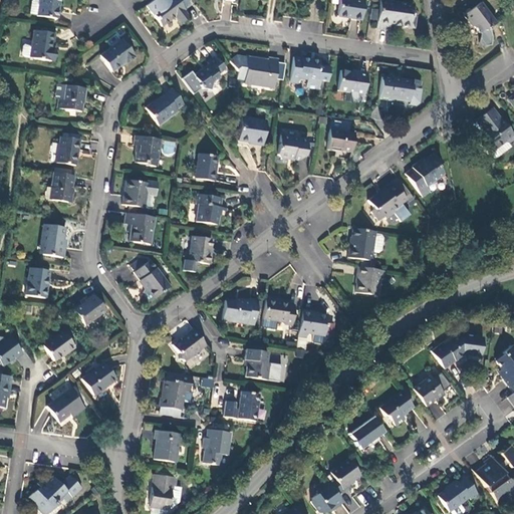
[(57,19),(60,0),(40,0),(40,1),(32,0),(30,15),(38,16),(57,19)]
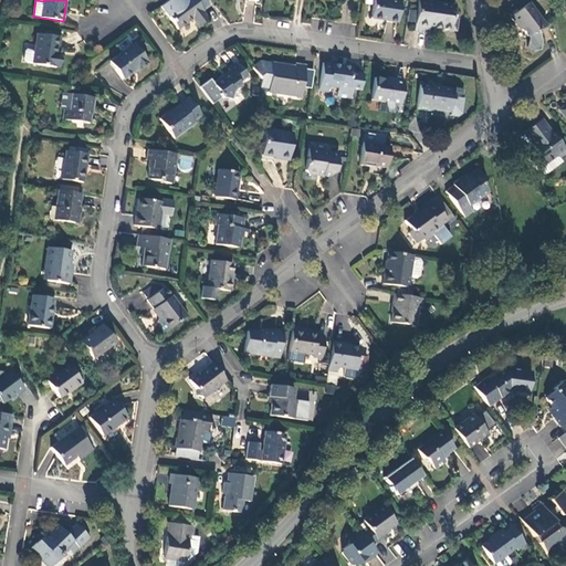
[(182,0),(166,12),(178,29),(192,19),(198,28),(209,20),(202,11),(203,11),(203,10),(210,6),(206,0),(182,0)]
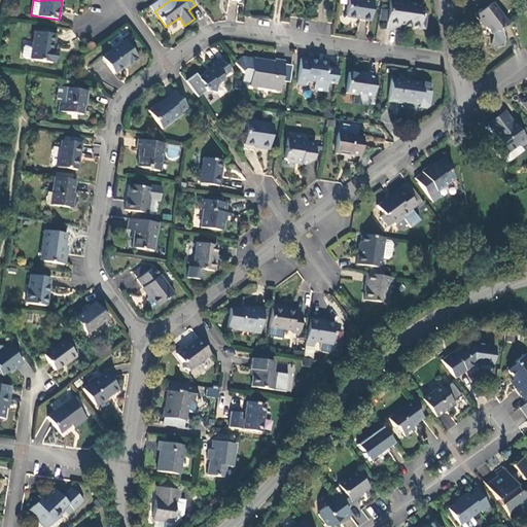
[(371,20),(374,0),(371,0),(348,0),(346,15),(371,20)]
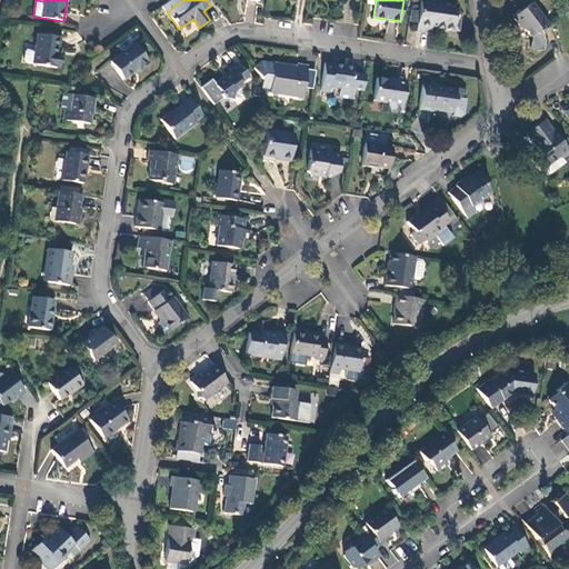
[(420,0),(419,11),(418,21),(417,31),(431,33),(431,27),(459,31),(461,17),(457,17),(458,5),(436,1),(435,0),(420,0)]
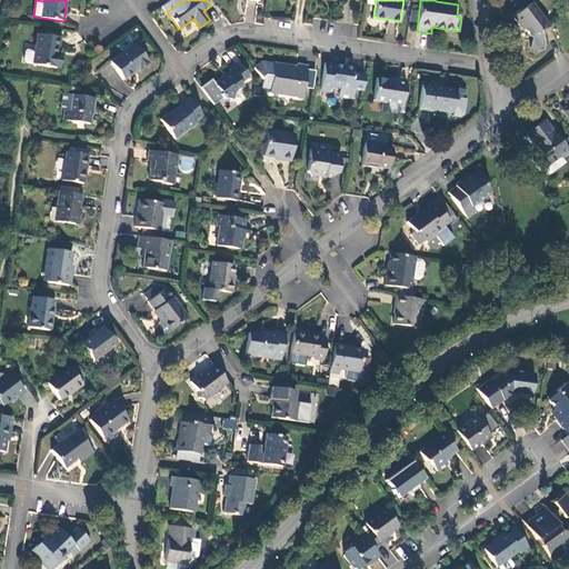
[(538,33),(549,23),(533,1),(513,16),(519,23),(520,22),(530,36),(536,32),(538,33)]
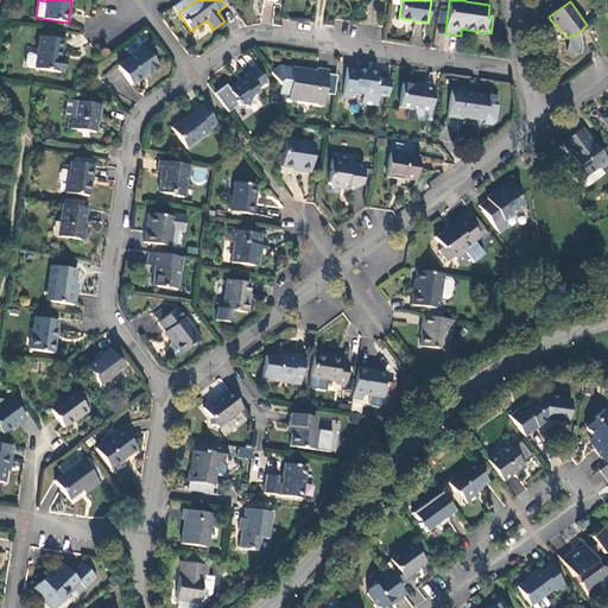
[(437,21),(447,23),(448,12),(439,11),(437,21)]
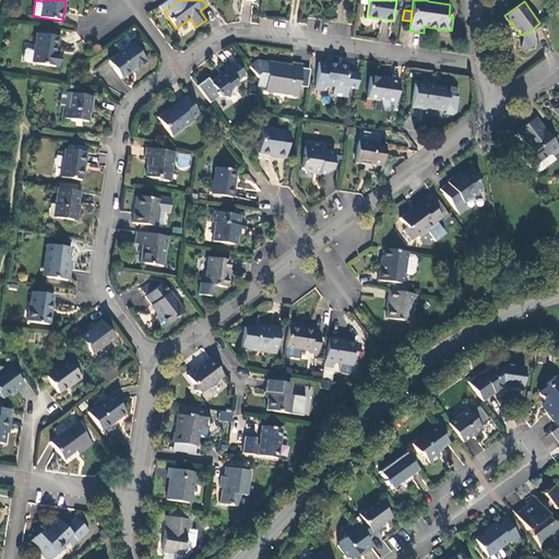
[(59,37),(36,34),(34,50),(26,49),(24,50),(23,60),(24,62),(58,68),(60,54),(56,54),(59,37)]
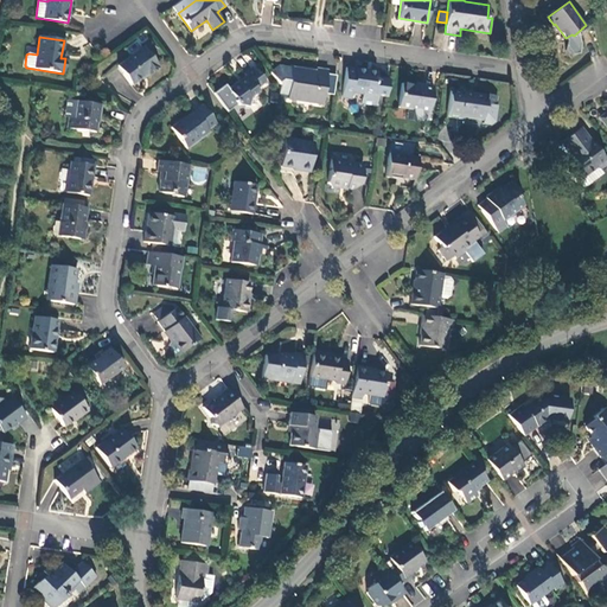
[(158,69),(142,48),(117,65),(132,85),(147,75),(148,76),(158,69)]
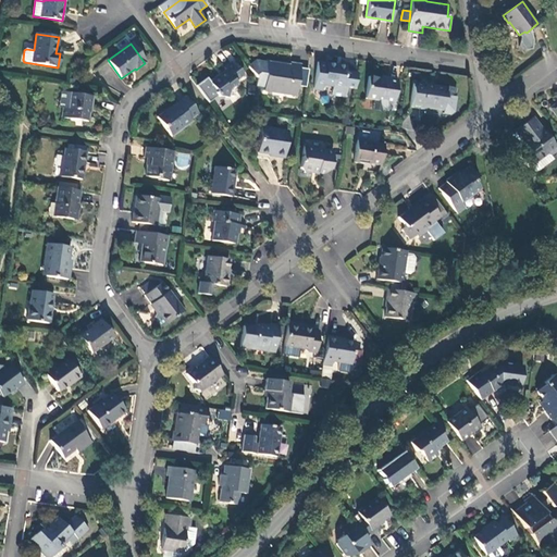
[(267,87),(265,91),(297,96),(301,65),(292,63),(292,65),(270,62),(270,63),(257,61),(249,66),(259,79),(258,82),(267,83),(267,87)]
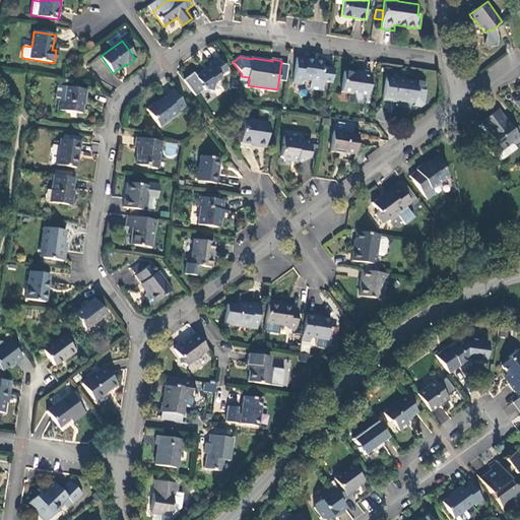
[(220,76),(229,70),(222,63),(221,64),(216,58),(208,63),(210,66),(196,77),(202,85),(201,86),(203,89),(215,91),(216,83),(222,78),(220,76)]
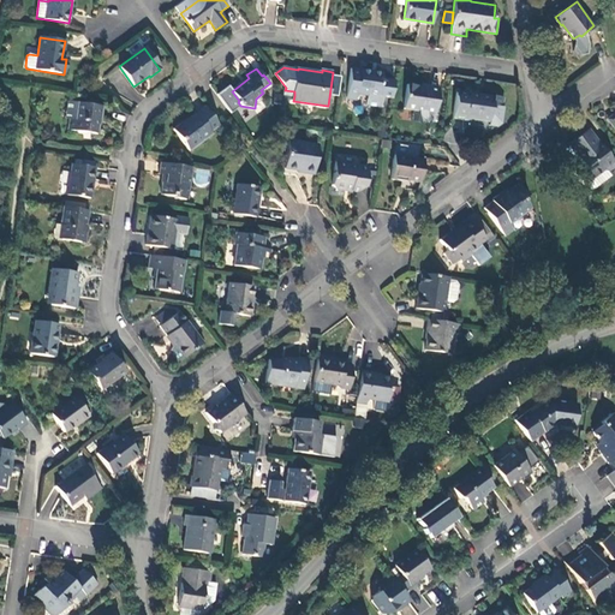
[(383,73),(352,69),(347,97),(358,100),(359,94),(369,95),(368,105),(382,107),(384,96),(380,96),(383,73)]
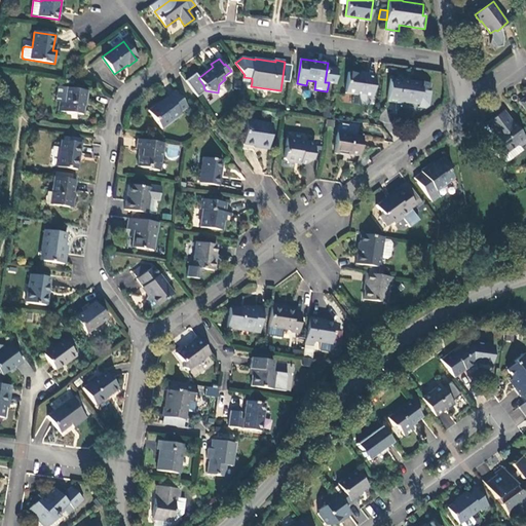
[(367,75),(349,72),(346,92),(355,94),(353,103),(367,105),(370,103),(372,104),(377,75),(367,73),(367,75)]
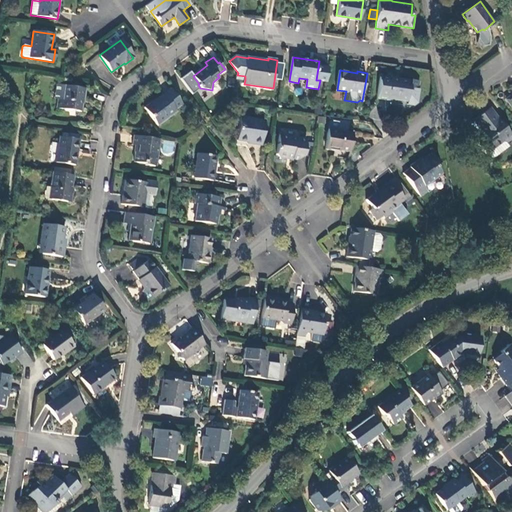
[(395,78),(392,78),(382,76),(378,99),(389,100),(395,100),(397,99),(409,101),(411,88),(419,89),(421,80),(412,79),(412,81),(395,78)]
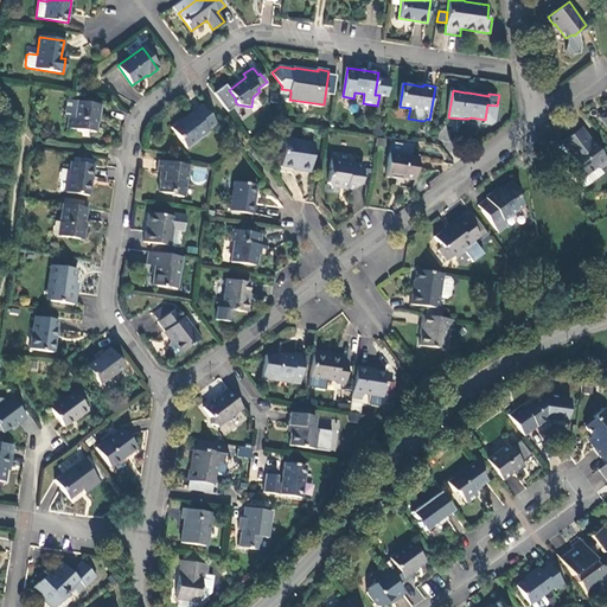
[(68,119),(66,128),(95,133),(100,106),(66,100),(64,117),(68,119)]
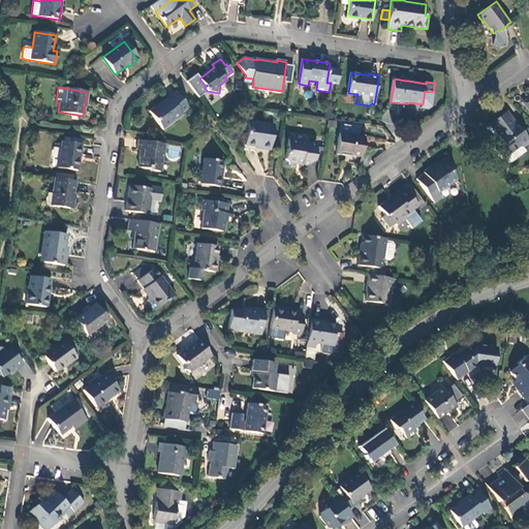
[(182,114),(189,107),(179,94),(172,99),(170,98),(159,106),(158,105),(149,112),(163,130),(183,115),(182,114)]
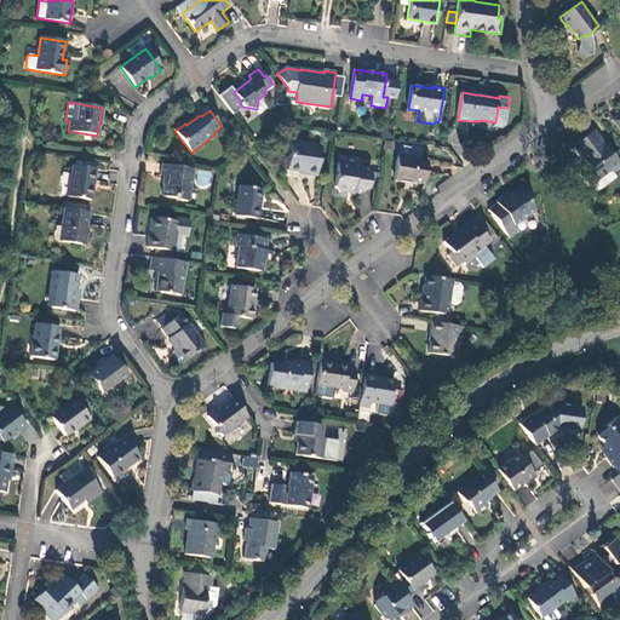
[(575,145),(577,147),(585,159),(580,162),(579,165),(579,167),(579,168),(579,171),(579,172),(580,174),(581,177),(589,187),(591,185),(608,172),(614,172),(619,167),(619,162),(606,143),(604,144),(595,131),(575,145)]
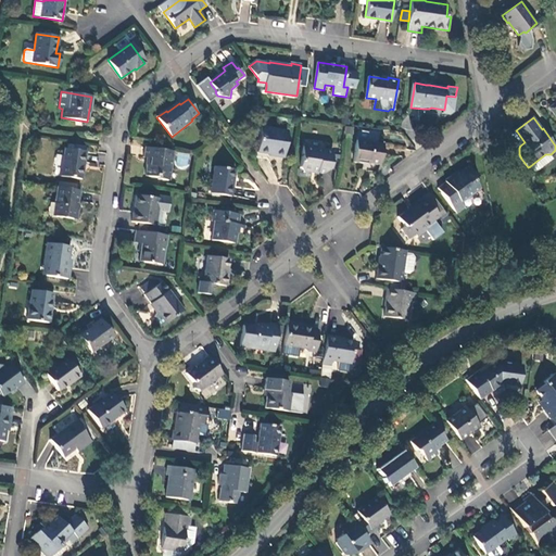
[(285,158),(289,130),(262,126),(257,152),(274,154),(273,155),(285,158)]
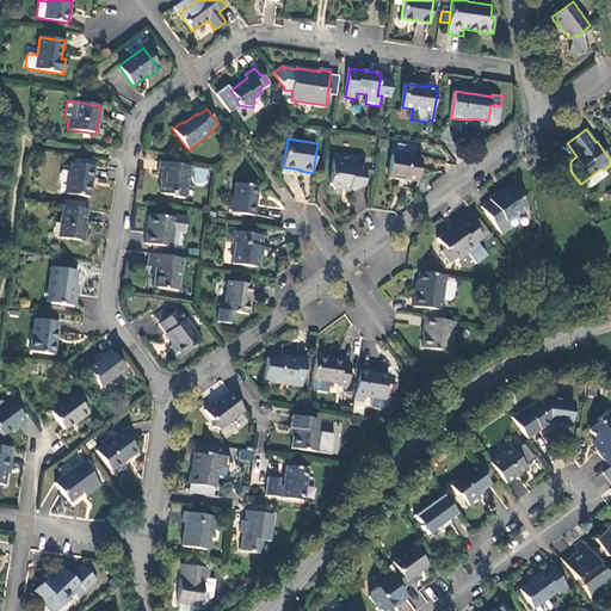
[(576,156),(568,144),(562,148),(572,160),(576,156)]
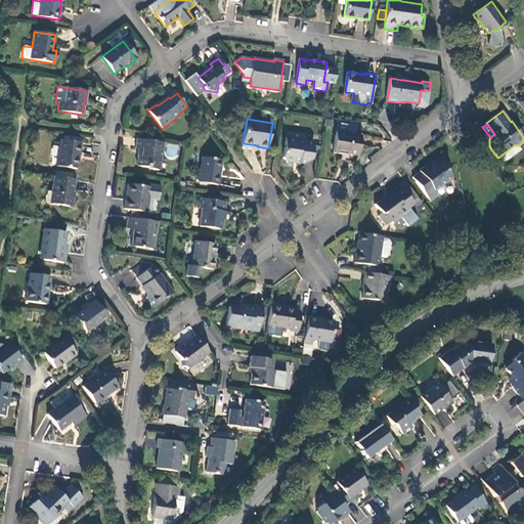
[(362,135),(337,132),(334,153),(359,156),(362,135)]
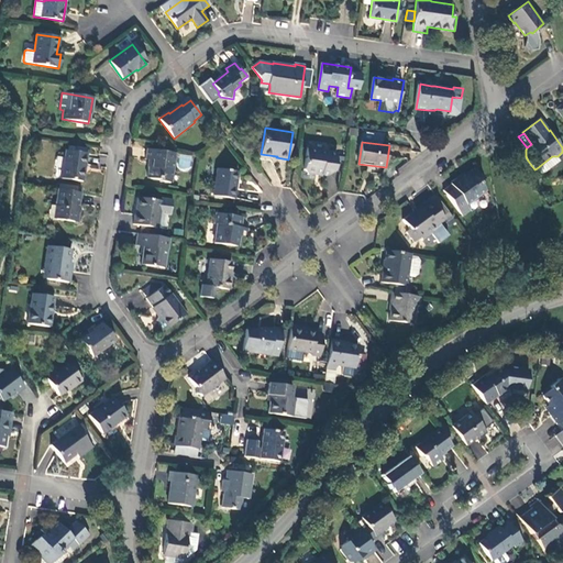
[(334,172),(338,153),(308,148),(305,169),(308,174),(312,175),(318,172),(322,173),(322,175),(328,176),(334,172)]
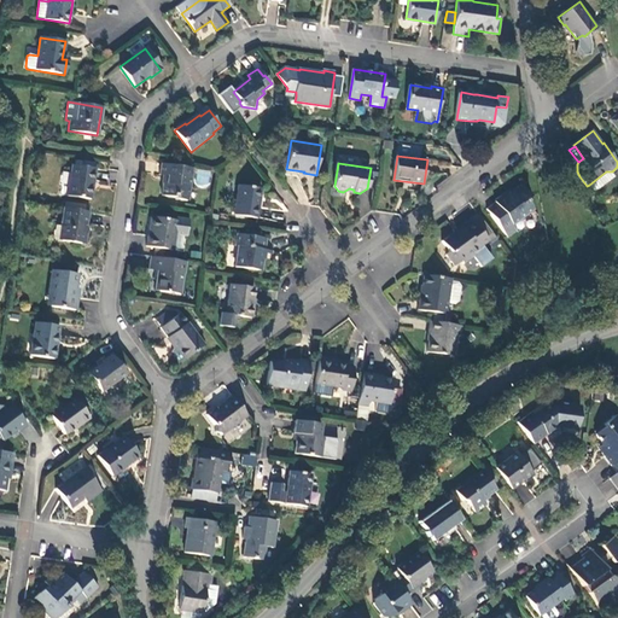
[(192,168),(185,167),(162,164),(161,176),(164,176),(162,197),(176,198),(176,199),(187,202),(191,179),(192,168)]
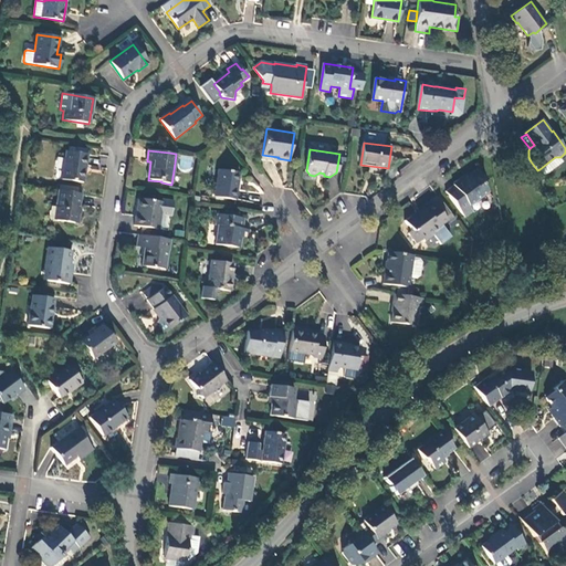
[(84,184),(88,155),(66,152),(62,180),(84,184)]
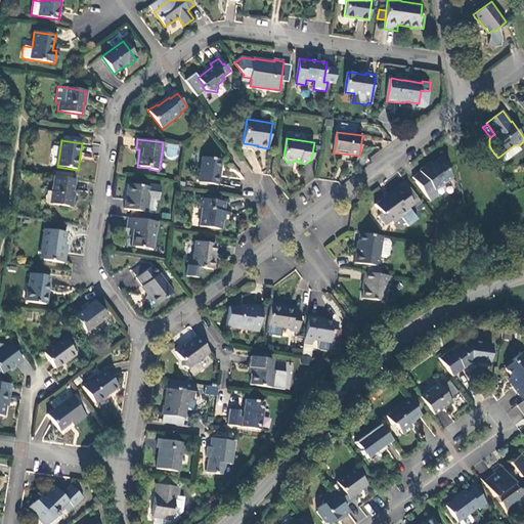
[(177,157),(178,145),(167,143),(166,156),(177,157)]
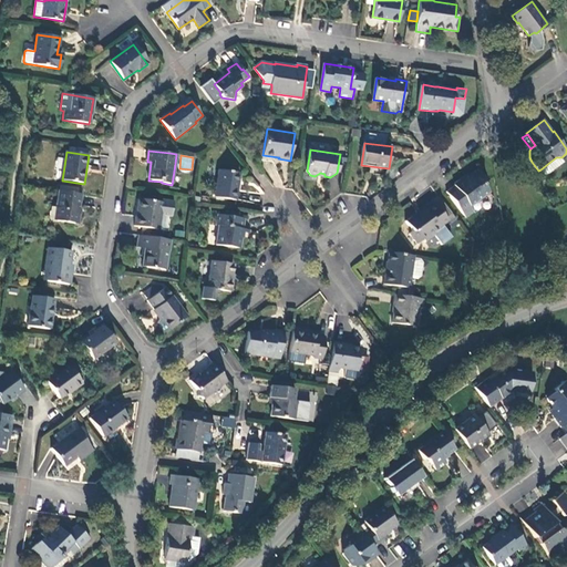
[(564,161),(562,157),(556,157),(540,169),(545,175),(564,161)]
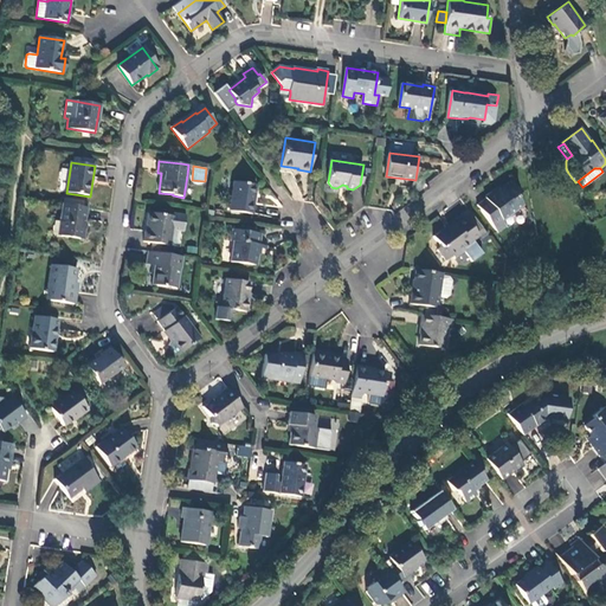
[(519,194),(521,192),(513,180),(498,192),(497,189),(487,198),(488,199),(479,205),(500,232),(509,226),(504,219),(524,204),(519,194)]
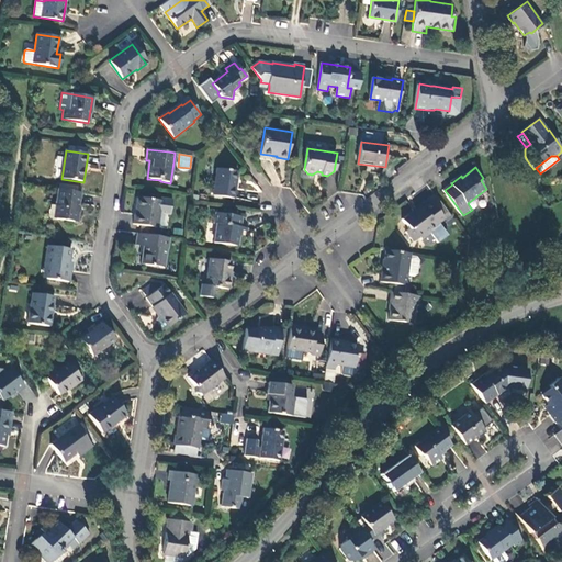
[(234,199),(238,171),(217,168),(213,195),(234,199)]
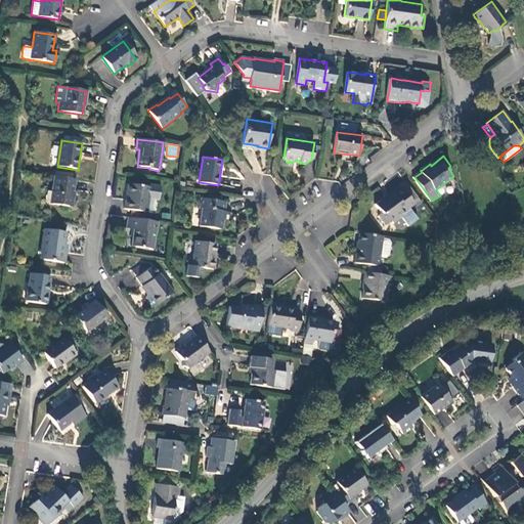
[(74,199),(76,180),(54,177),(52,192),(55,193),(53,205),(73,209),(75,199),(74,199)]
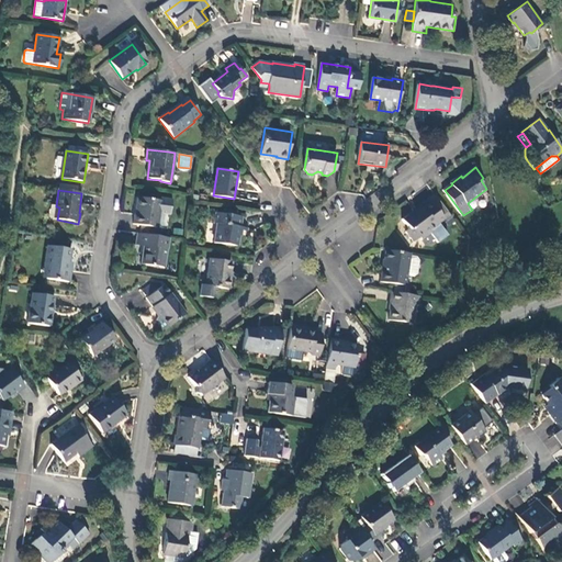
[(155,227),(157,228),(159,213),(170,215),(172,201),(161,199),(161,201),(138,199),(136,210),(137,210),(136,215),(135,215),(134,225),(142,226),(155,227)]
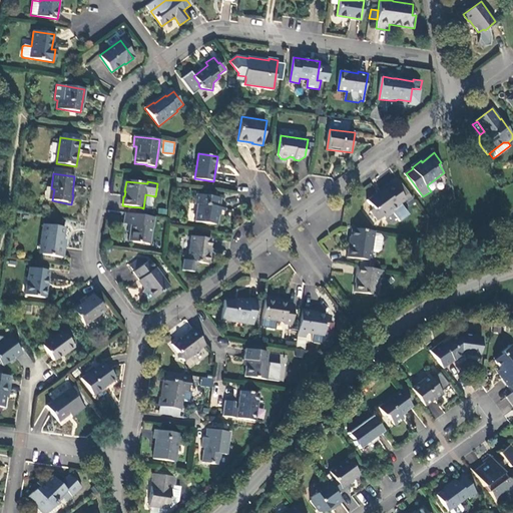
[(401,203),(406,199),(392,181),(384,187),(385,190),(380,193),(379,192),(368,200),(374,208),(371,211),(378,220),(384,216),(386,218),(395,212),(399,217),(403,214),(404,207),(401,203)]
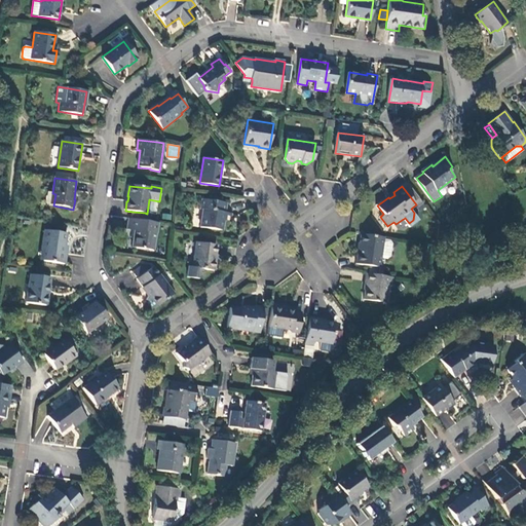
[(46,204),(53,205),(55,194),(52,193),(48,193),(46,204)]
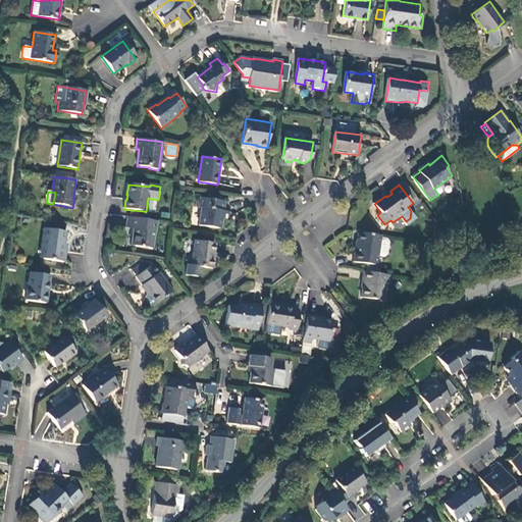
[(223,214),(223,211),(225,201),(201,198),(199,208),(203,208),(200,225),(221,229),(223,214)]
